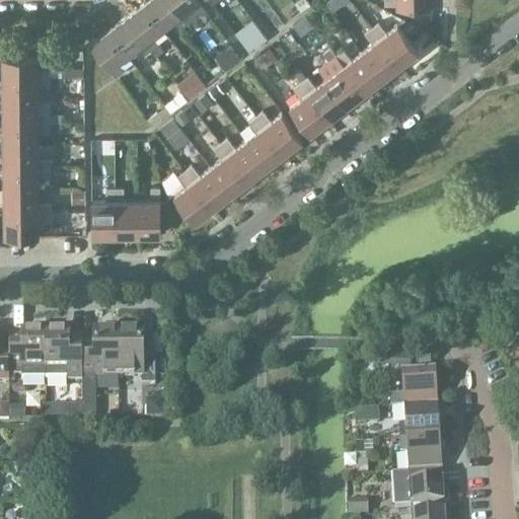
[(179,27),(186,22),(168,0),(146,0),(144,2),(162,27),(172,19),(179,27)]
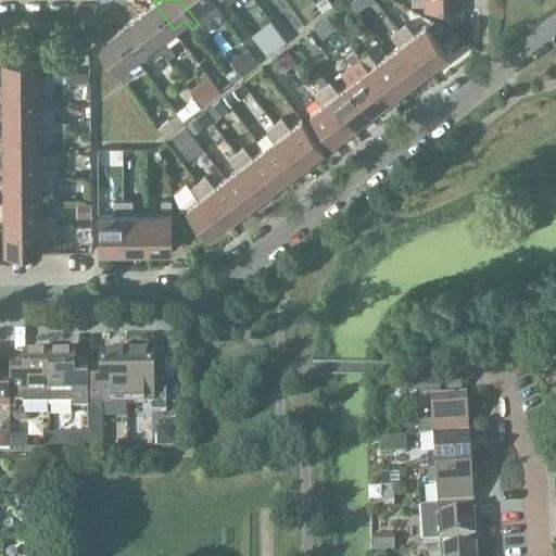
[(203,30),(204,30),(210,25),(205,20),(206,19),(200,10),(212,0),(211,0),(180,0),(199,24),(203,30)]
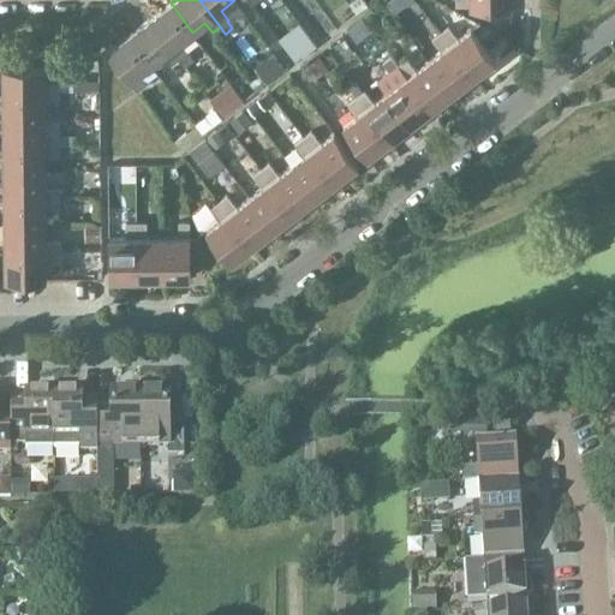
[(363,0),(351,0),(348,3),(357,13),(368,5),(363,0)]
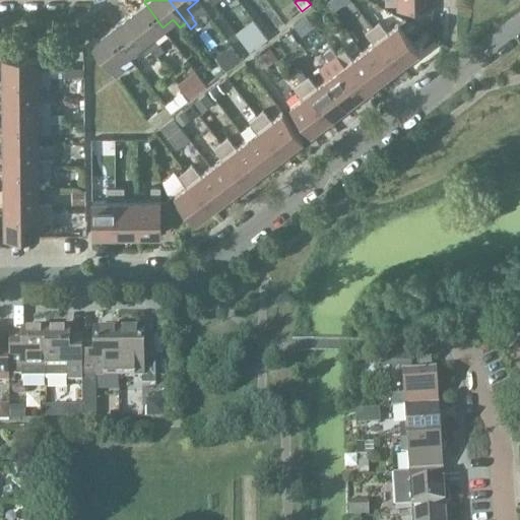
[(155,57),(156,56),(164,51),(158,44),(152,36),(163,27),(144,2),(126,15),(151,49),(150,50),(155,57)]
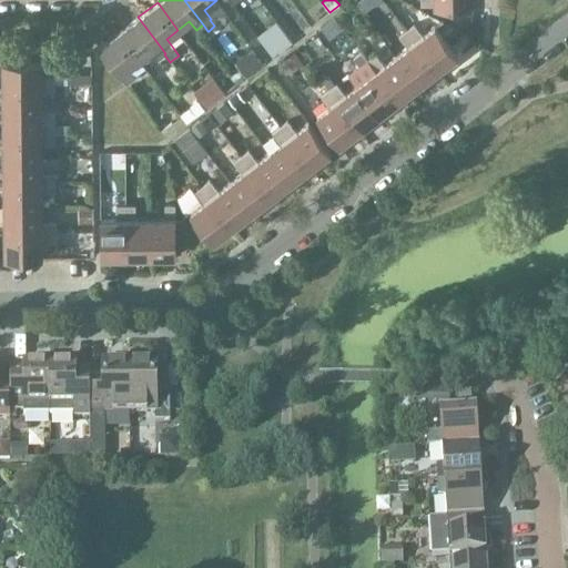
[(158,59),(164,54),(165,53),(138,17),(119,32),(140,59),(151,50),(158,59)]
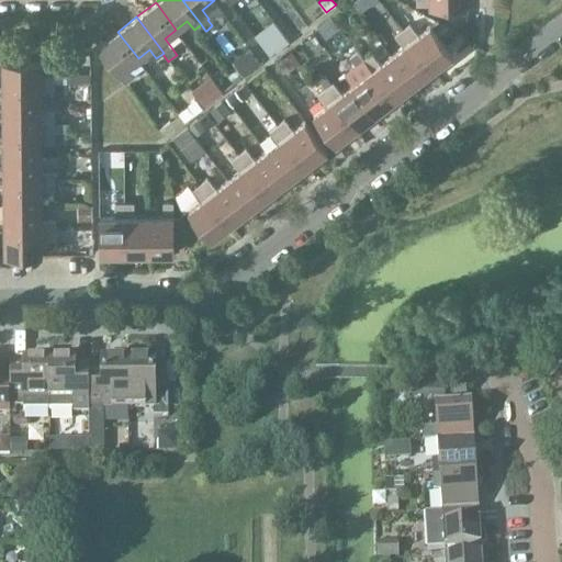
[(338,30),(330,19),(316,30),(324,41),(338,30)]
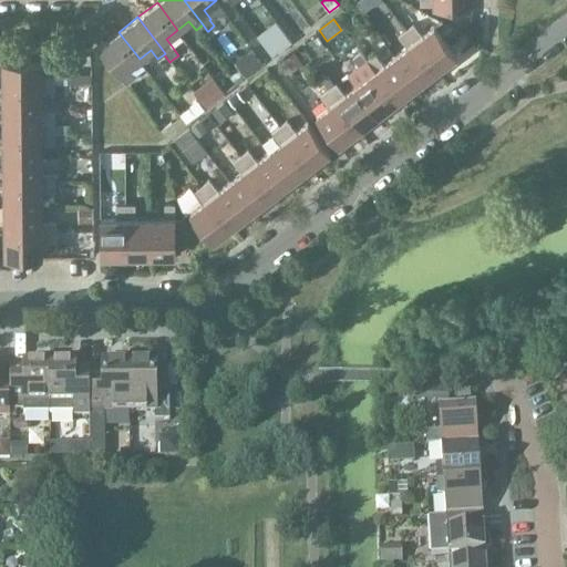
[(272,58),(291,43),(291,42),(275,21),(256,35),(271,57),(272,58)]
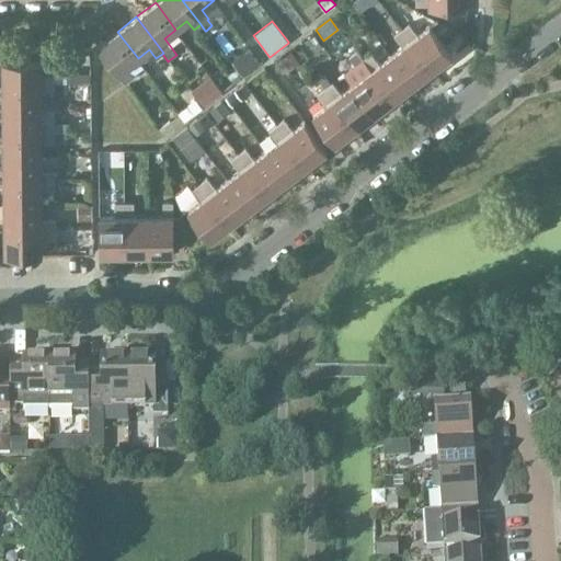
[(438,22),(431,26),(439,38),(451,30),(438,22)]
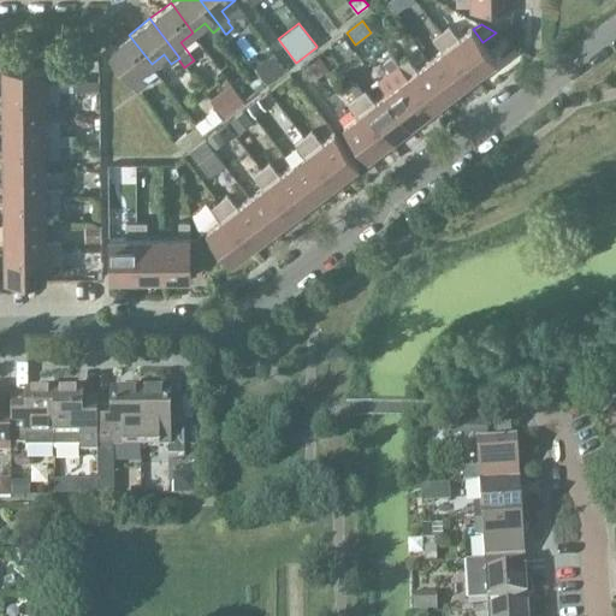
[(440,33),(474,76),(496,60),(483,42),(473,29),(472,28),(458,37),(449,25),(440,33)]
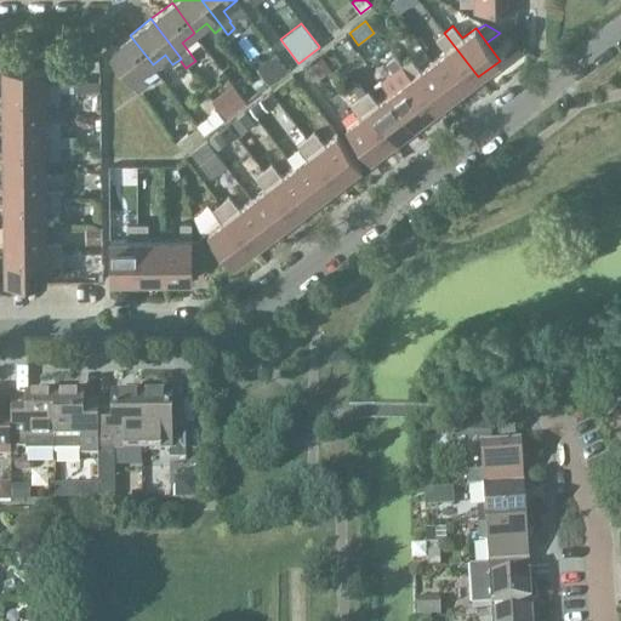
[(457,93),(478,77),(444,33),(436,39),(445,51),(432,61),(457,93)]
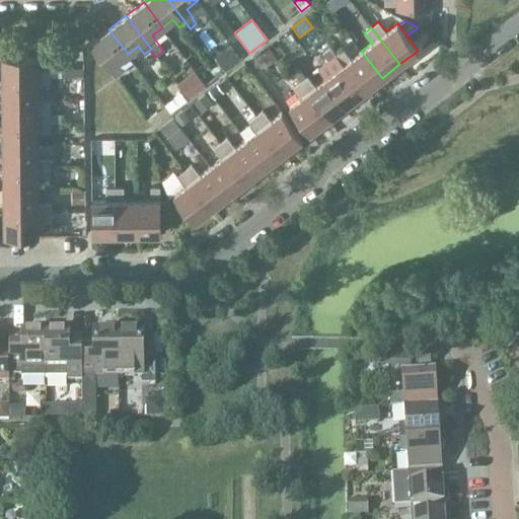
[(117,62),(128,54),(108,29),(90,43),(116,76),(124,70),(117,62)]
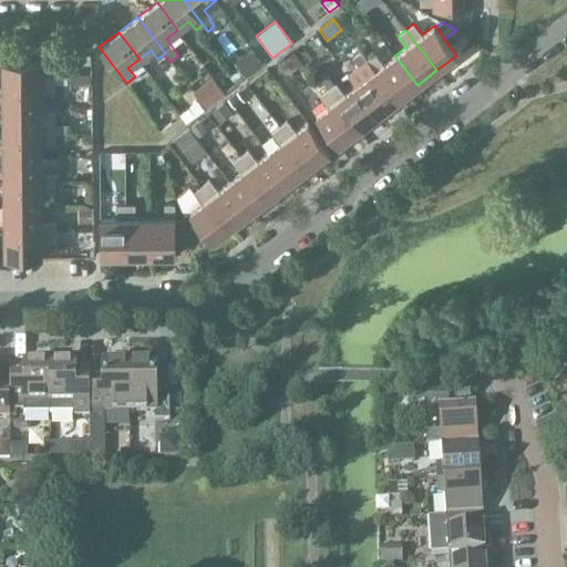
[(319,35),(311,41),(320,52),(327,47),(319,35)]
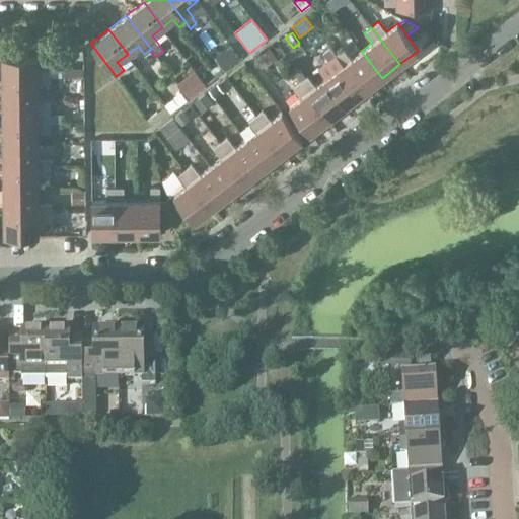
[(229,45),(213,57),(224,70),(240,58),(229,45)]
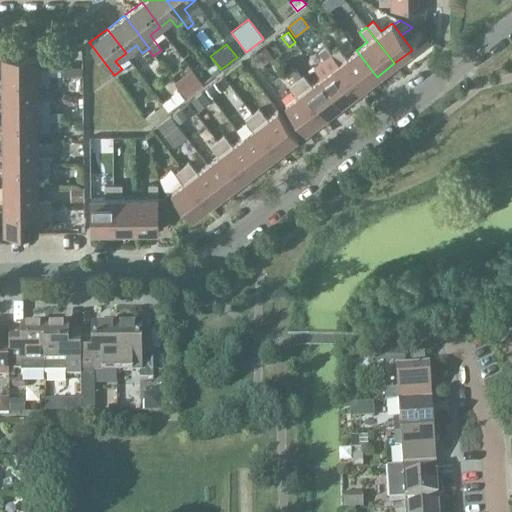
[(265,47),(255,54),(263,64),(272,57),(265,47)]
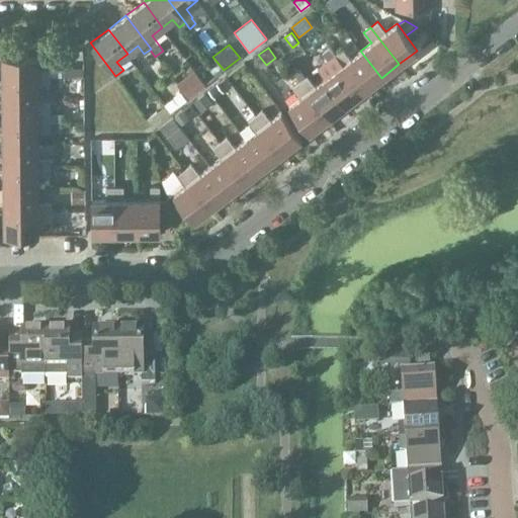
[(381,78),(360,51),(350,59),(342,49),(335,54),(363,91),(381,78)]
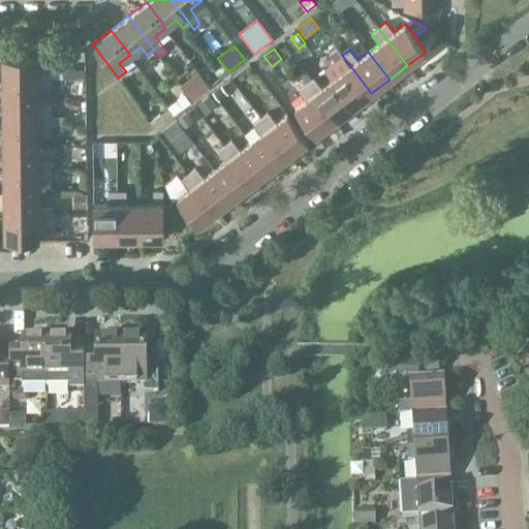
[(353,106),(371,93),(342,55),(335,61),(343,71),(332,80),(353,106)]
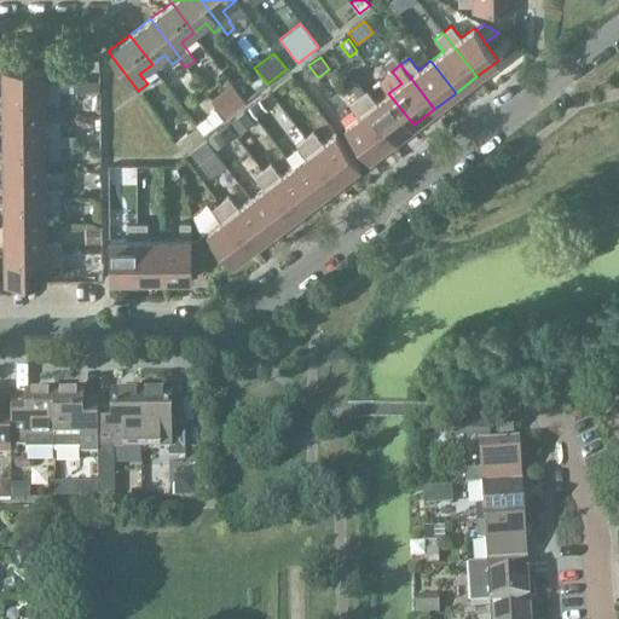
[(4,93),(59,93),(59,82),(44,82),(44,65),(4,65),(4,93)]
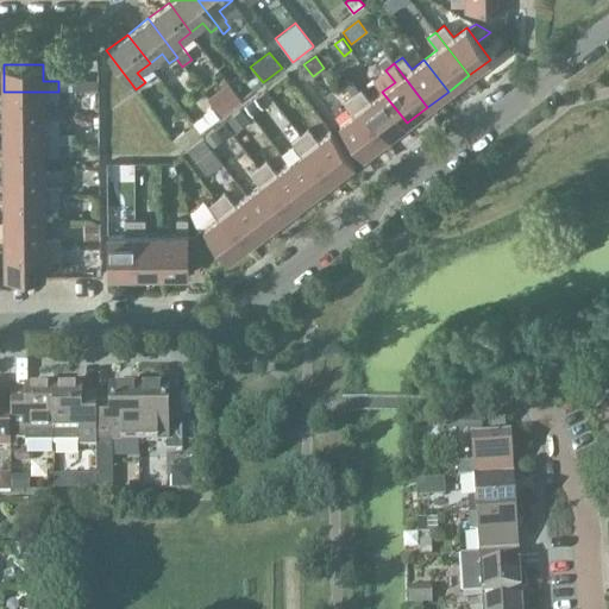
[(252,71),(244,79),(253,90),(262,83),(252,71)]
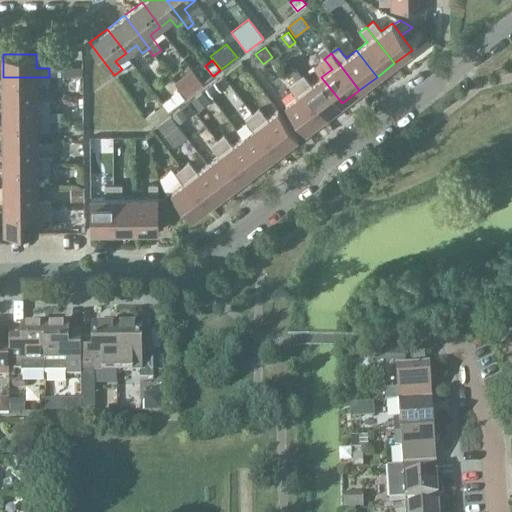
[(82,67),(61,67),(61,77),(82,77),(82,67)]
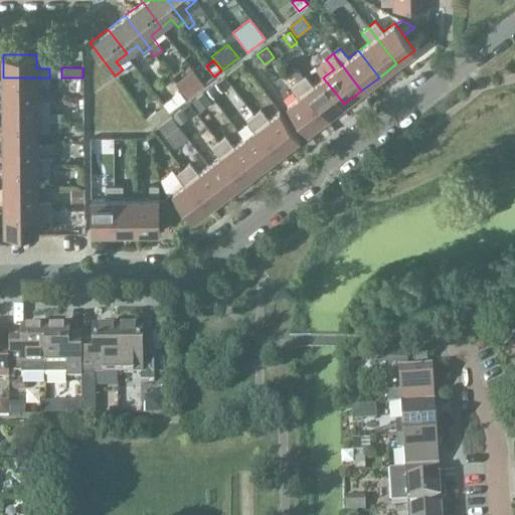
[(193,69),(185,75),(195,90),(203,83),(193,69)]
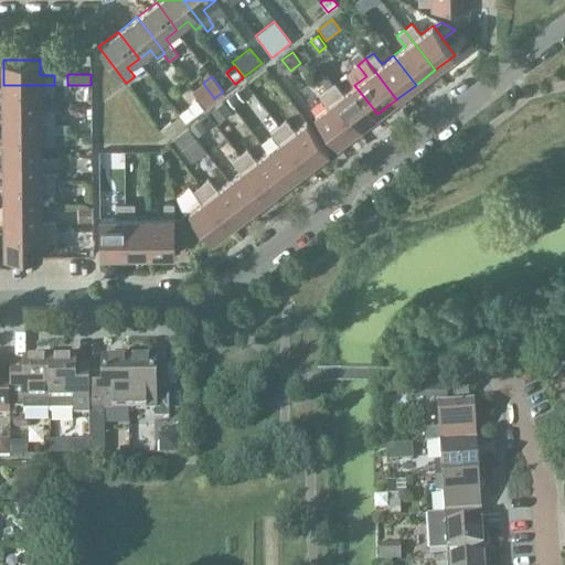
[(377,114),(354,85),(343,94),(334,83),(327,88),(358,129),(377,114)]
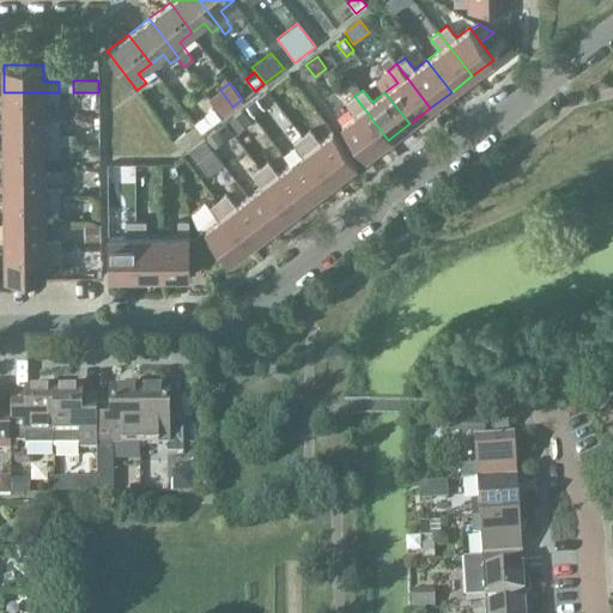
[(4,119),(44,119),(44,102),(68,102),(68,92),(59,92),(4,92),(4,119)]
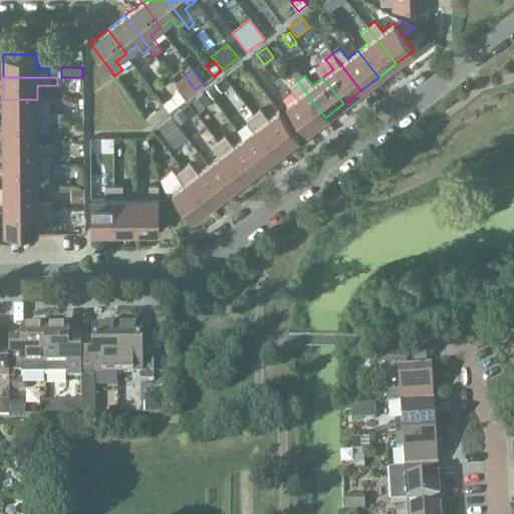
[(307,132),(325,117),(297,80),(291,85),(298,95),(287,104),(307,132)]
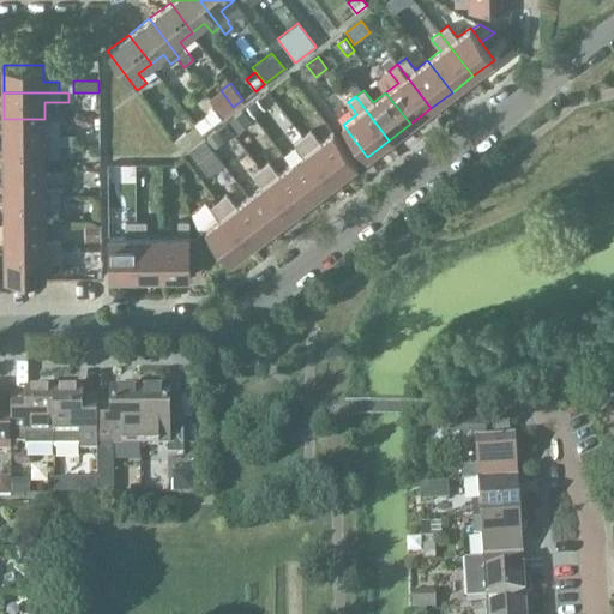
[(258,98),(248,106),(254,115),(265,107),(258,98)]
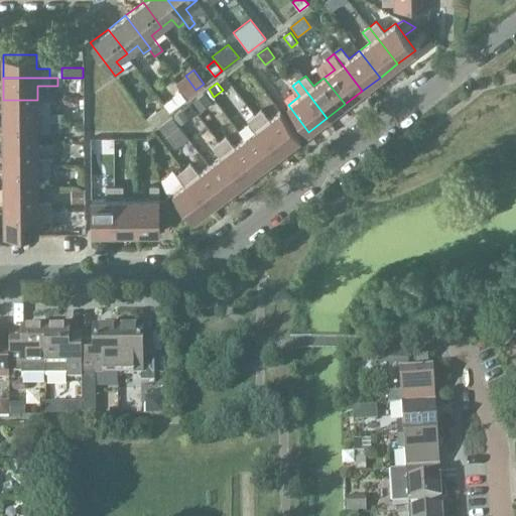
[(203,94),(190,103),(196,111),(209,101),(203,94)]
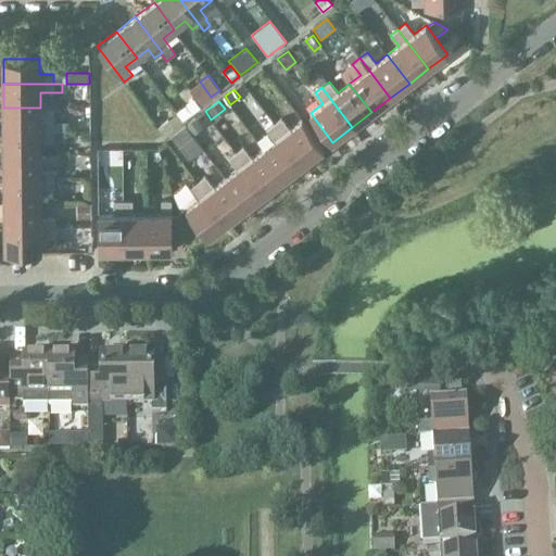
[(187,103),(177,111),(184,119),(193,112),(187,103)]
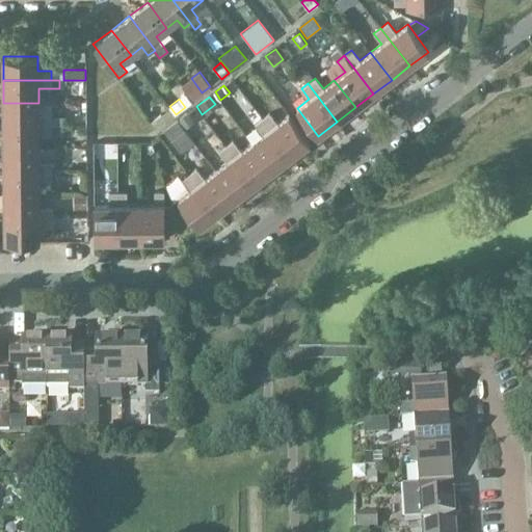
[(3,126),(51,126),(51,116),(38,116),(38,103),(3,103),(3,126)]
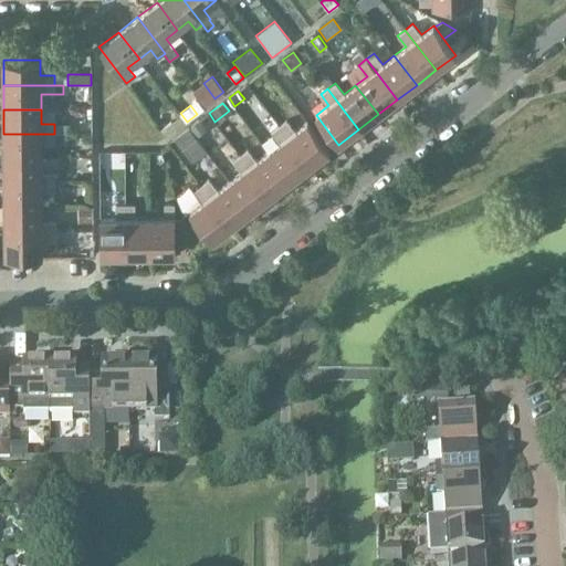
[(279,126),(310,166),(329,152),(307,122),(295,130),(286,119),(279,126)]
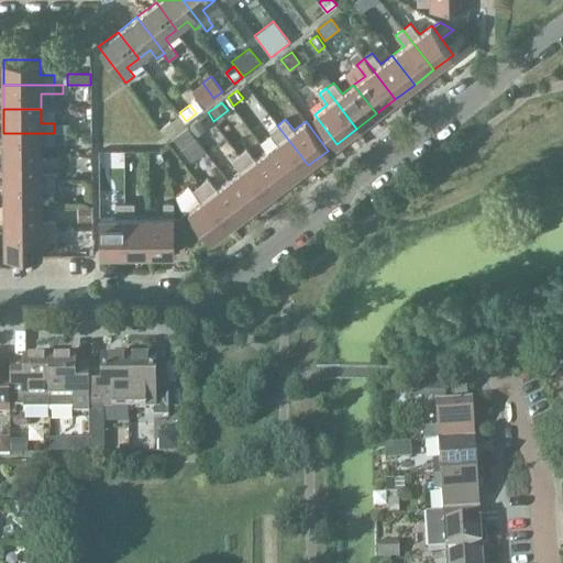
[(169,120),(159,128),(166,136),(176,129),(169,120)]
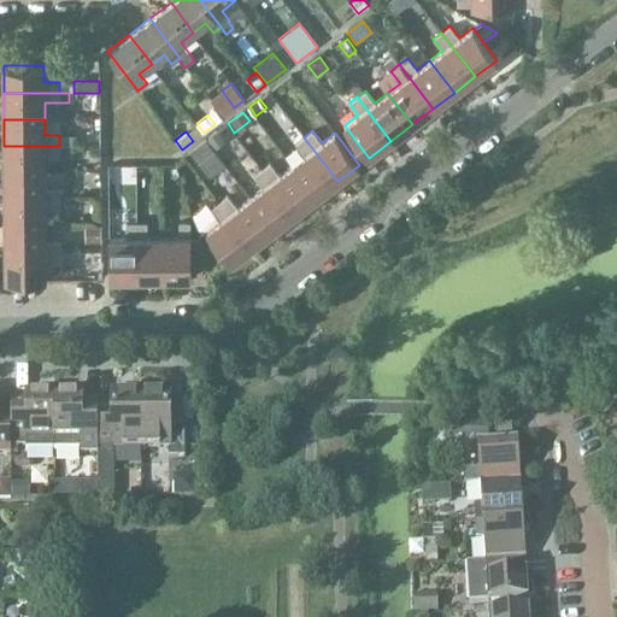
[(217,131),(206,140),(213,150),(224,140),(217,131)]
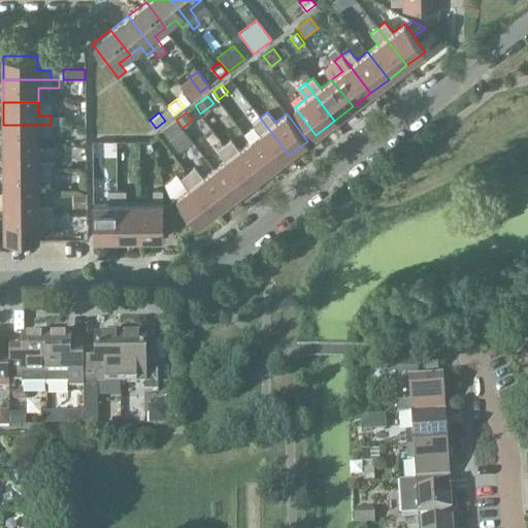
[(271,169),(289,155),(260,118),(253,123),(261,133),(250,141),(271,169)]
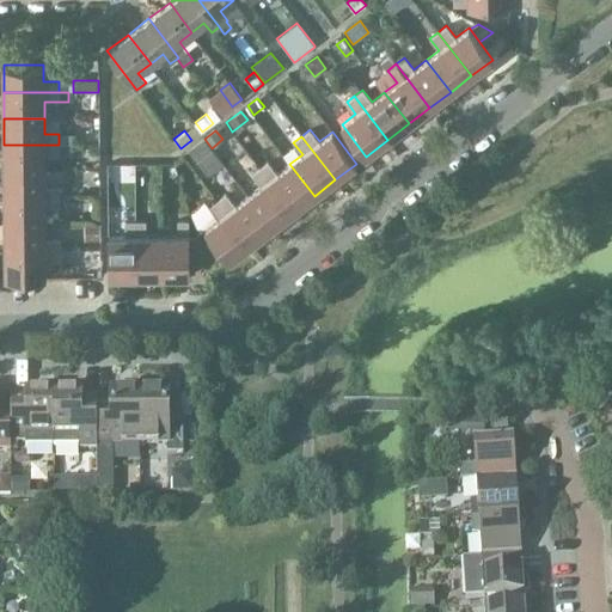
[(206,176),(222,163),(212,148),(204,139),(188,151),(196,163),(206,176)]
